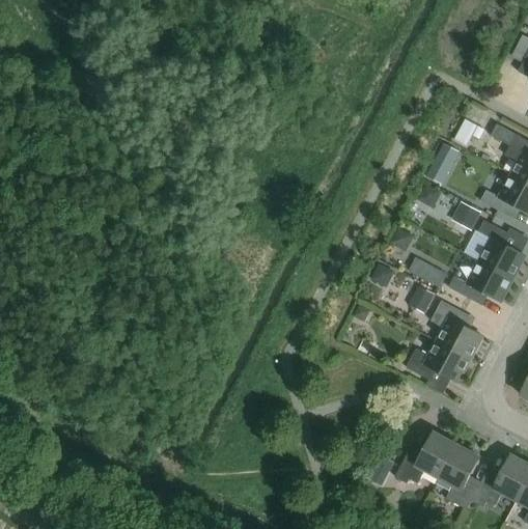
[(527,48),(516,72),(527,77),(527,48)]
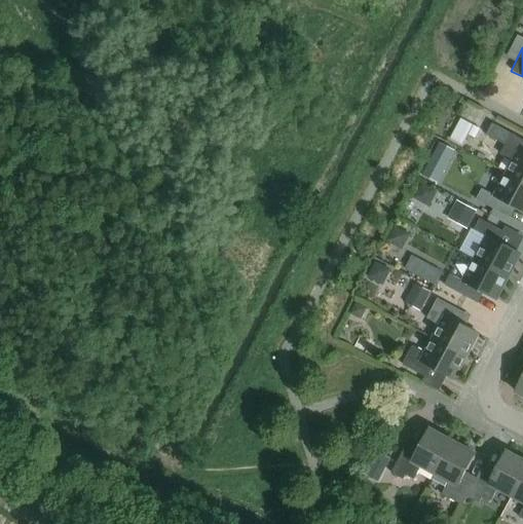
[(474,137),(478,127),(459,118),(449,138),(461,144),(467,133),(474,137)]
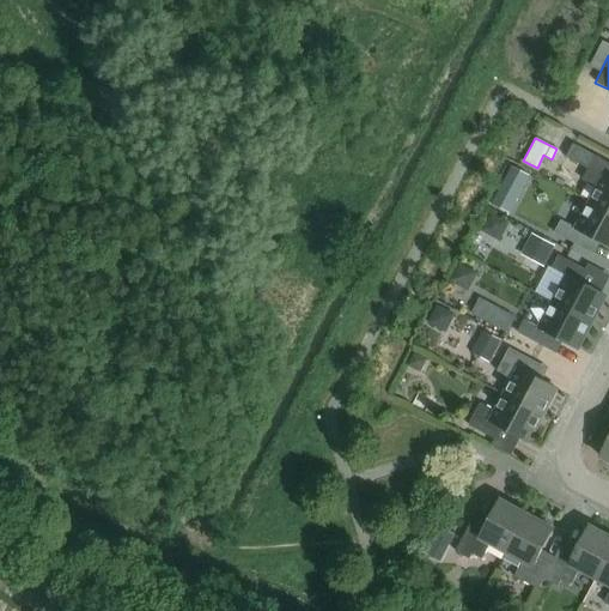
[(589,201),(608,211),(608,162),(572,143),(564,157),(586,169),(580,179),(596,186),(589,201)]
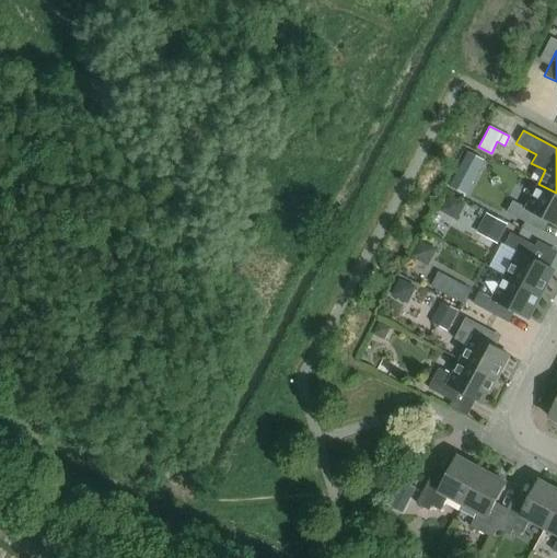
[(453,172),(447,185),(450,187),(464,194),(471,181),(456,173),(453,172)]
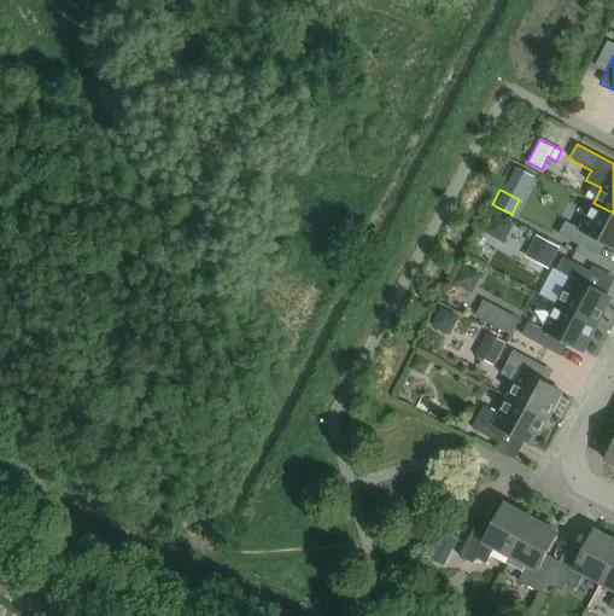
[(613,248),(613,213),(594,203),(579,228),(563,221),(557,233),(584,248),(590,236),(613,248)]
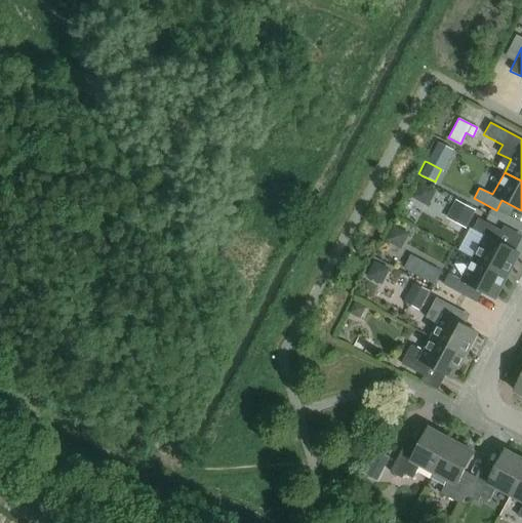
[(464,228),(473,209),(453,199),(444,217),(464,228)]
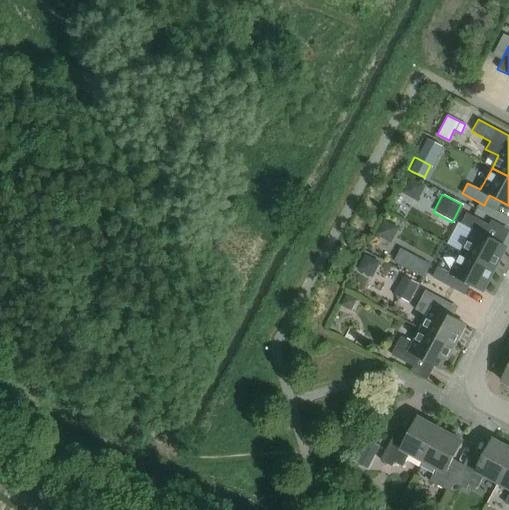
[(461,251),(493,268),(504,245),(482,234),(487,224),(465,212),(460,222),(472,229),(461,251)]
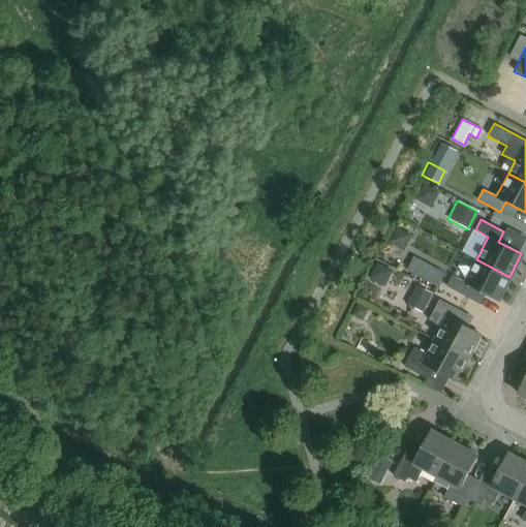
[(440,280),(445,267),(416,254),(410,268),(440,280)]
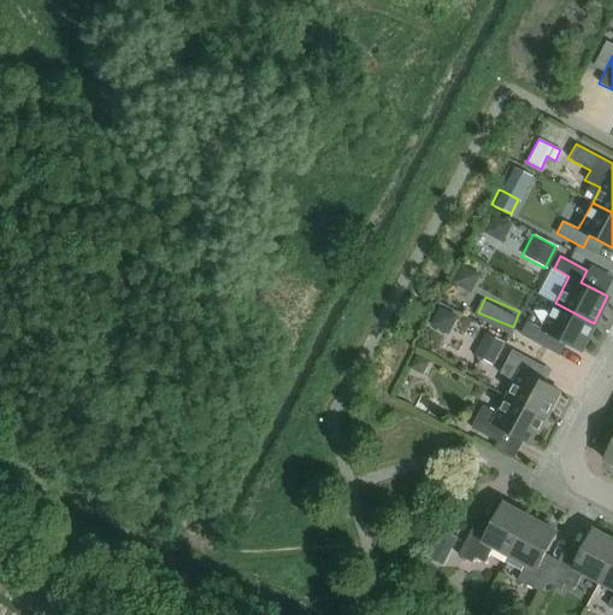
[(449,331),(461,312),(446,303),(435,321),(449,331)]
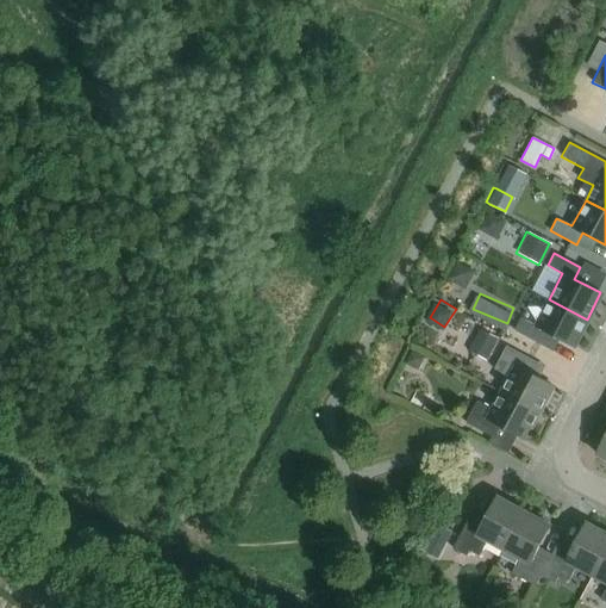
[(573,346),(587,320),(549,299),(535,324),(519,317),(513,329),(539,343),(545,332),(573,346)]
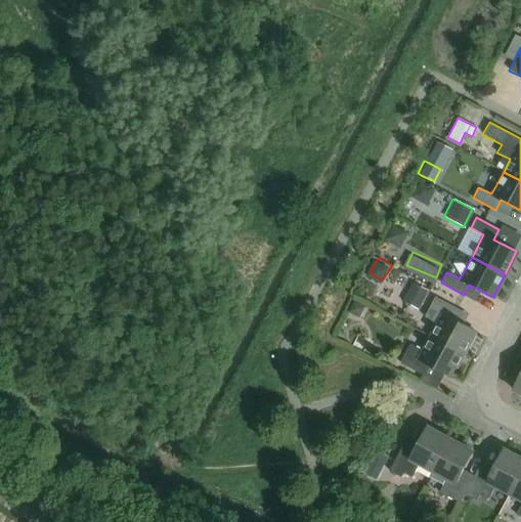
[(421,289),(408,281),(402,292),(416,299),(421,289)]
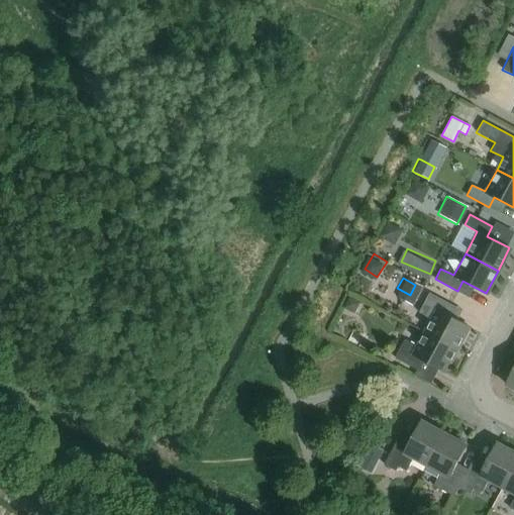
[(424,331),(456,348),(468,326),(445,314),(450,304),(428,292),(417,312),(430,319),(424,331)]
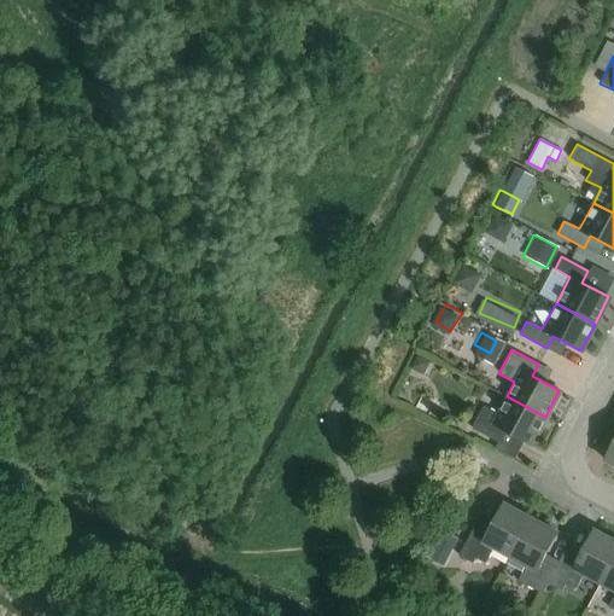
[(531,443),(545,417),(507,396),(497,413),(483,405),(471,426),(497,441),(503,429),(531,443)]
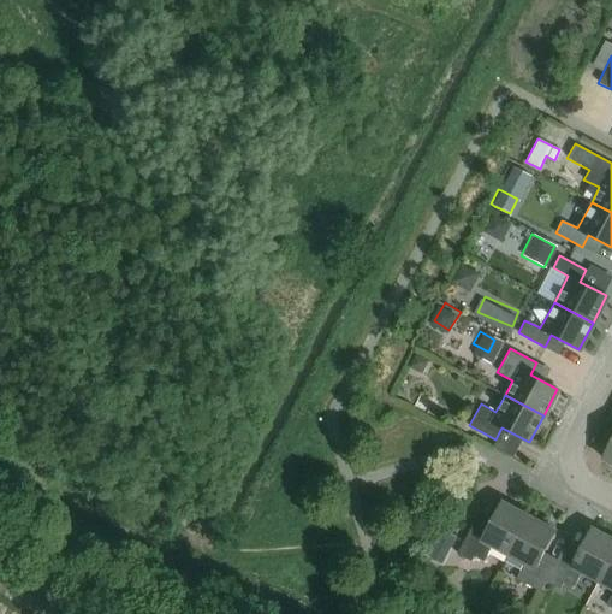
[(611,462),(611,407),(606,419),(611,421),(611,437),(601,458),(611,462)]
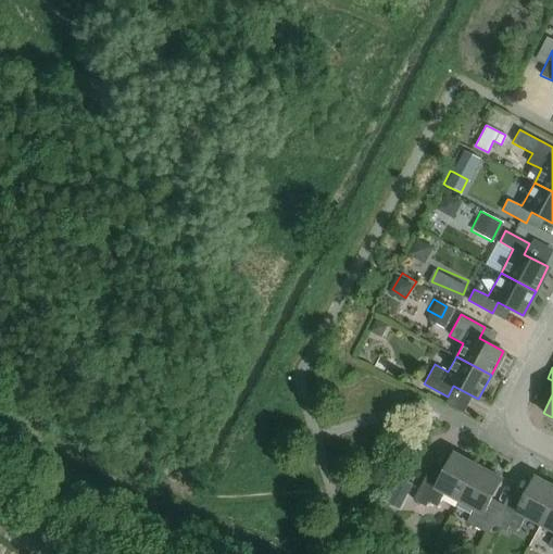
[(457,500),(476,465),(452,452),(439,477),(427,470),(412,499),(425,505),(427,501),(436,505),(443,491),(457,500)]
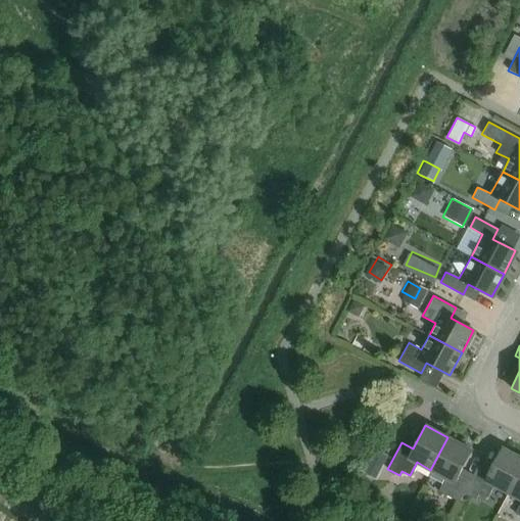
[(470,478),(458,472),(470,450),(447,437),(430,470),(444,477),(437,490),(458,501),(462,492),(466,486),(470,478)]
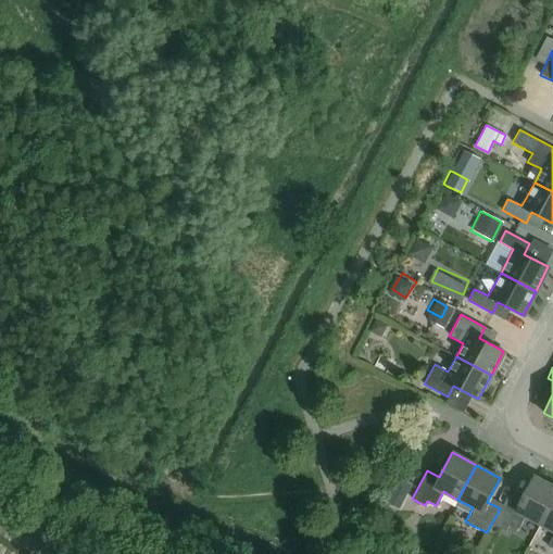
[(539,523),(552,496),(552,486),(533,476),(520,500),(507,493),(500,508),(495,517),(491,524),(505,531),(507,526),(517,530),(525,515),(539,523)]
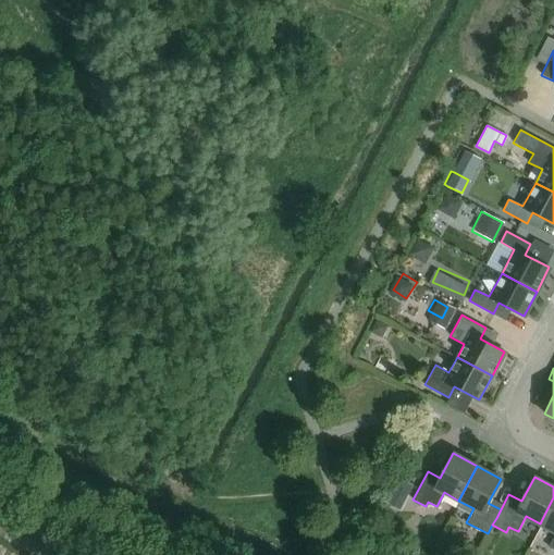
[(398,478),(393,489),(405,495),(410,484),(398,478)]
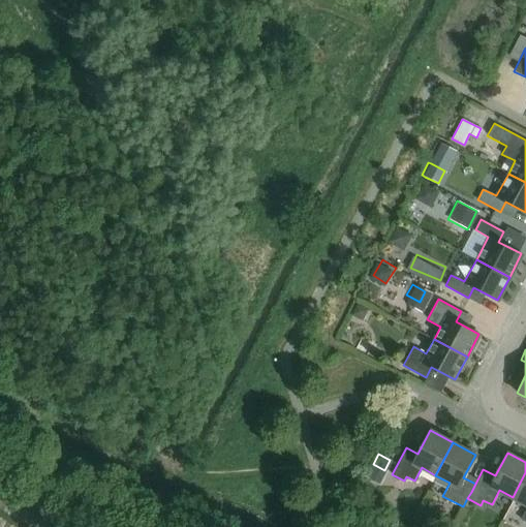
[(525,521),(525,472),(513,497),(525,504),(525,506),(520,518),(525,521)]
